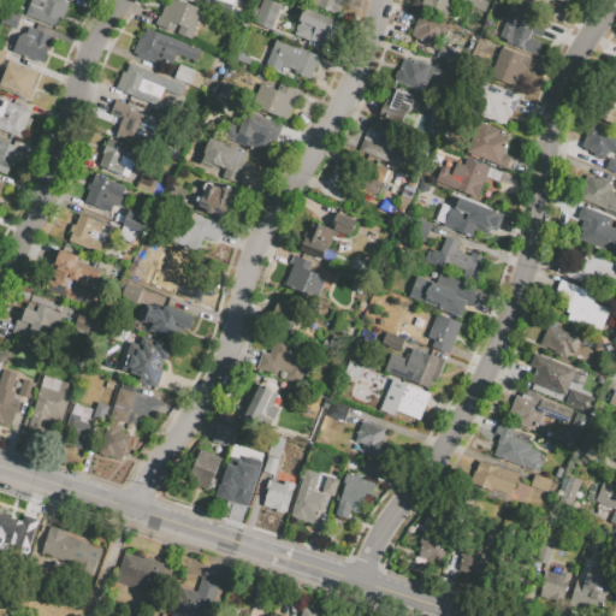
[(30,0),(65,0),(64,1),(69,4),(63,19),(59,18),(55,28),(25,15),(30,5),(29,5),(30,0)]
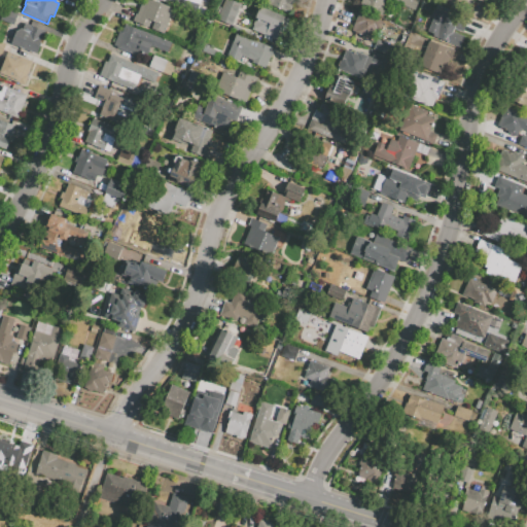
[(144,0),(150,0),(173,8),(164,34),(151,29),(153,23),(150,22),(148,28),(132,22),(135,13),(137,14),(141,4),(142,5),(144,0)]
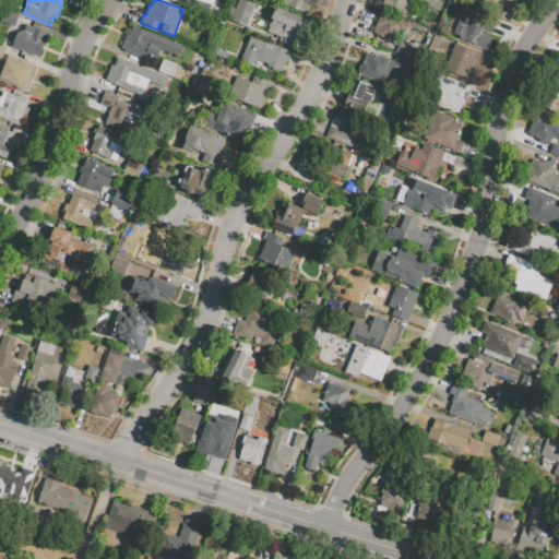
[(213,0),(212,4),(206,2),(204,9),(179,0),(213,0)]
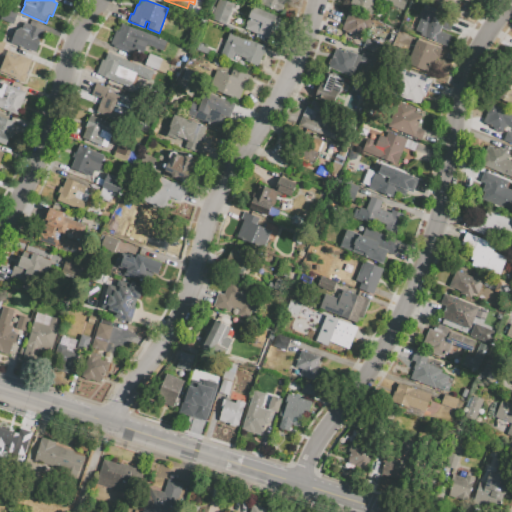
[(218,0),(224,0),(234,4),(225,25),(210,19),(218,0)]
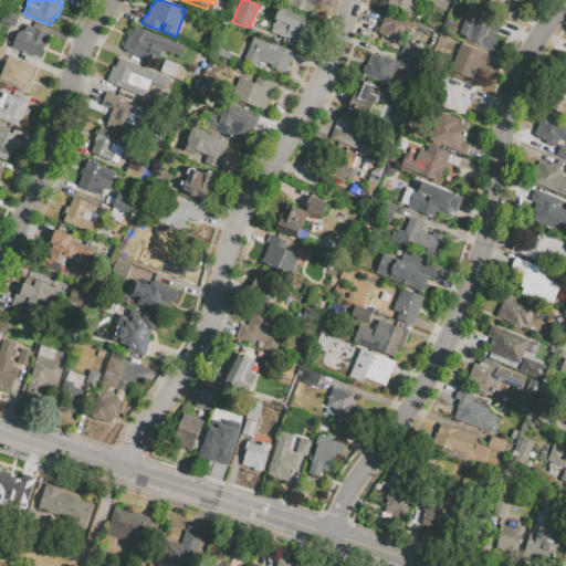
[(284,3),(285,0),(315,0),(314,4),(313,3),(308,13),(284,3)]
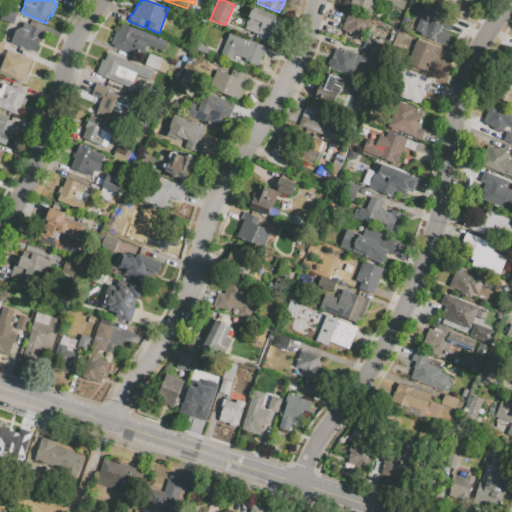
[(351,0),(373,0),(372,4),(375,6),(371,15),(349,6),(351,0)]
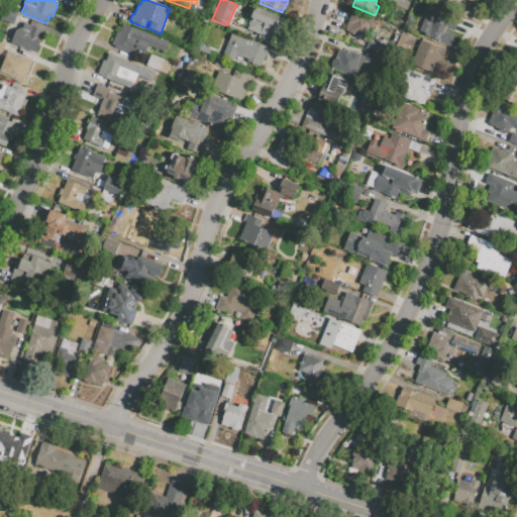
[(410,0),(406,9),(384,0),(410,0)]
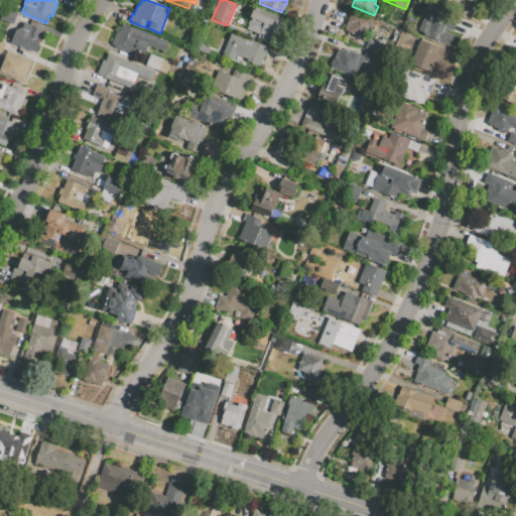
[(474,0),(438,0),(464,16),(474,0)]
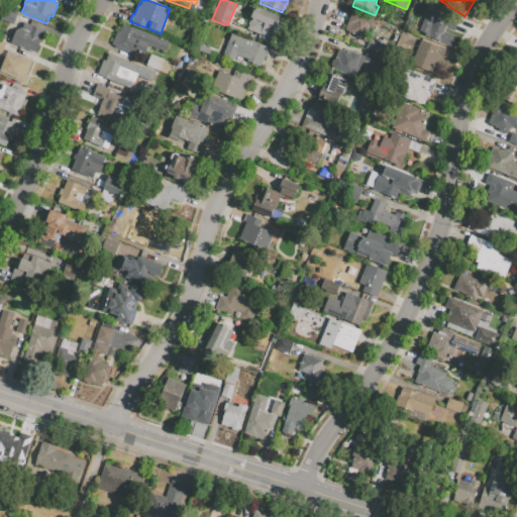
[(270,38),(246,28),(251,17),(249,16),(253,9),(254,10),(256,6),(279,16),(270,38)]
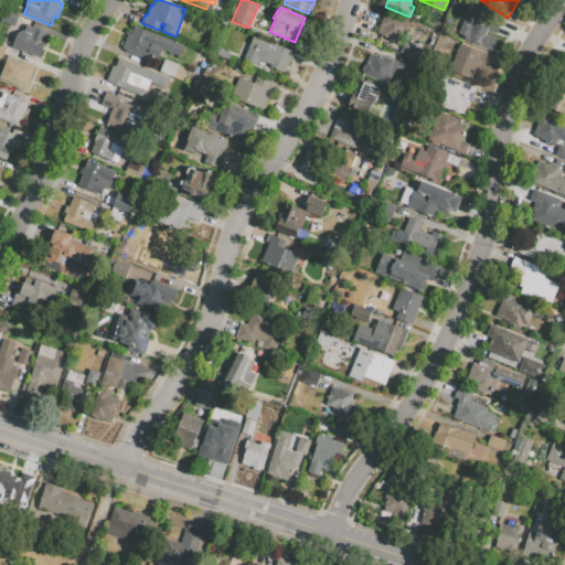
[(496,34),(487,31),(486,34),(498,39),(493,51),(462,39),(464,36),(458,33),(464,19),(461,18),(465,9),(500,23),(496,34)]
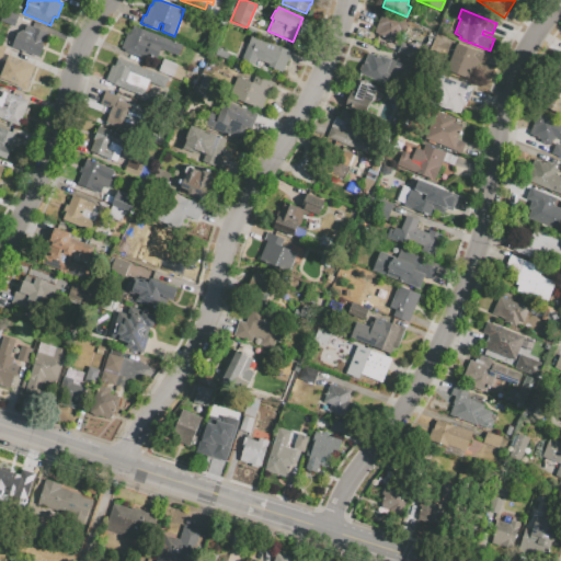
[(0,21),(4,10),(20,15),(14,27),(0,21)]
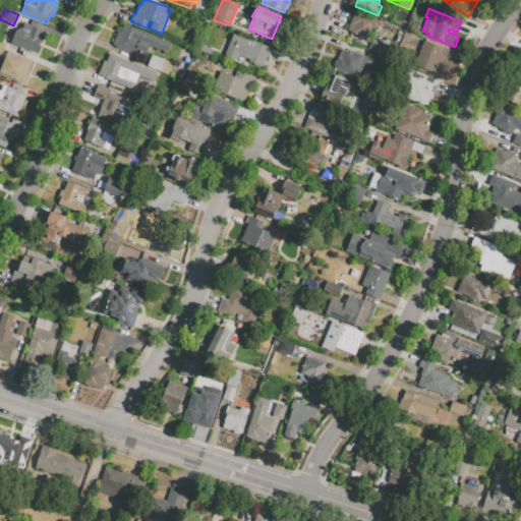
[(369,42),(357,38),(358,36),(347,31),(355,11),(379,20),(374,30),(372,30),(371,34),(372,34),(369,42)]
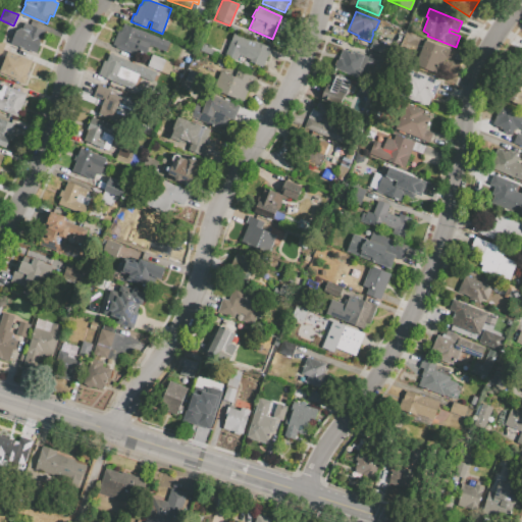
[(24,22),(44,31),(37,47),(39,47),(36,53),(10,44),(15,31),(20,28),(22,29),(24,22)]
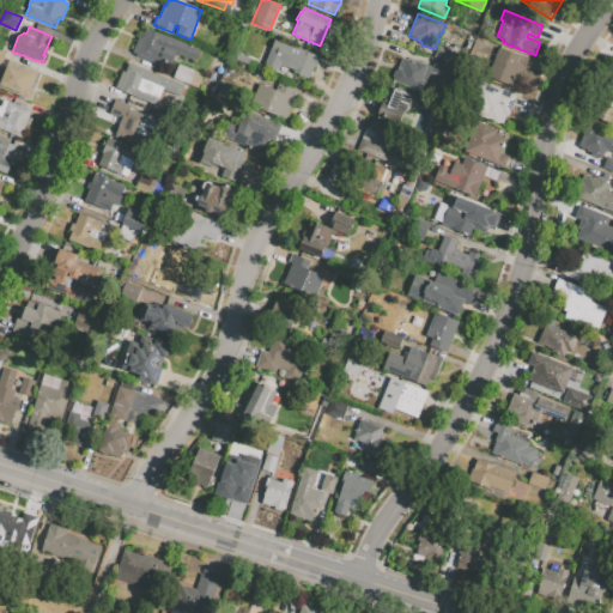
[(132,52),(138,36),(141,37),(145,28),(199,49),(194,61),(175,54),(171,64),(161,59),(159,65),(134,55),(135,54),(132,52)]
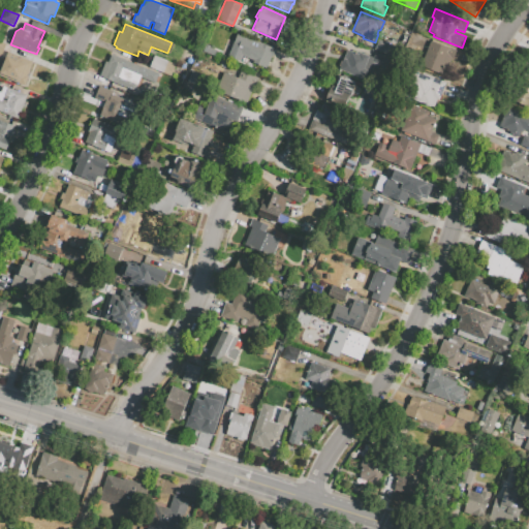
[(237,33),(275,49),(267,68),(252,63),(253,60),(242,56),(240,61),(227,56),(237,33)]
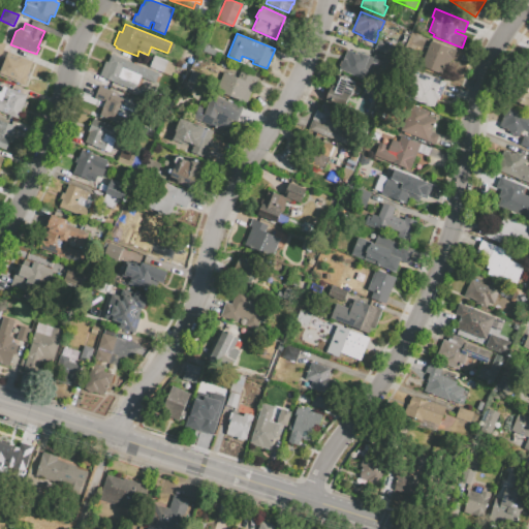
[(374,49),(378,39),(393,45),(389,55),(374,49)]
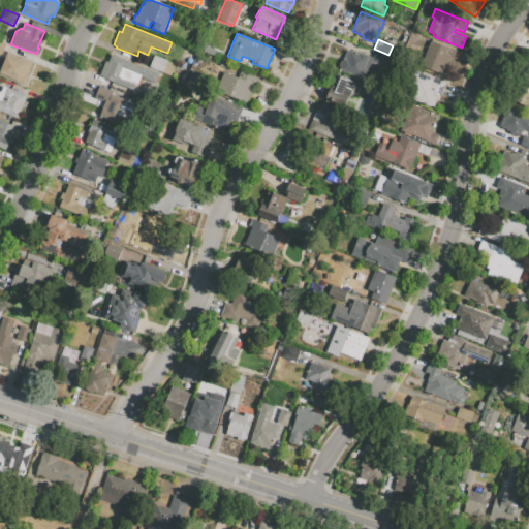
[(430,40),(456,51),(453,60),(452,59),(445,75),(421,66),(430,40)]
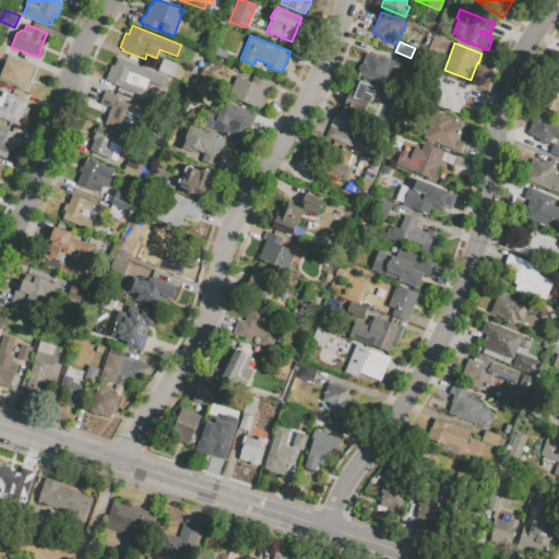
[(396,76),(388,73),(384,83),(358,73),(358,72),(357,71),(360,63),(361,64),(366,54),(369,55),(370,54),(379,57),(380,55),(394,60),(396,55),(412,60),(407,72),(400,69),(396,76)]
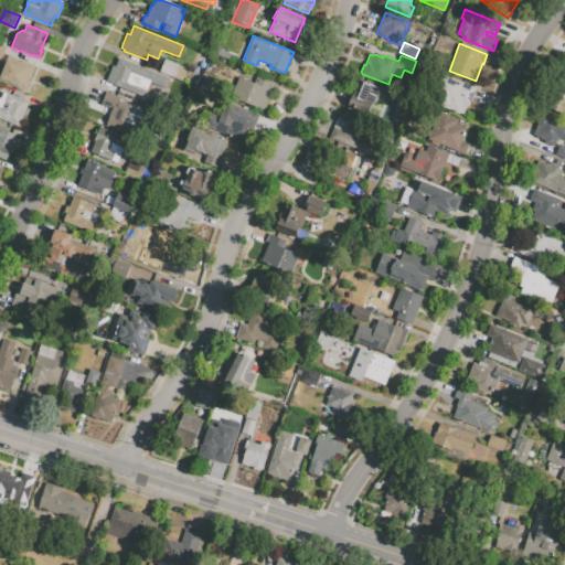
[(115,66),(118,57),(153,72),(150,81),(131,73),(127,83),(134,85),(130,92),(120,87),(106,82),(113,65),(115,66)]
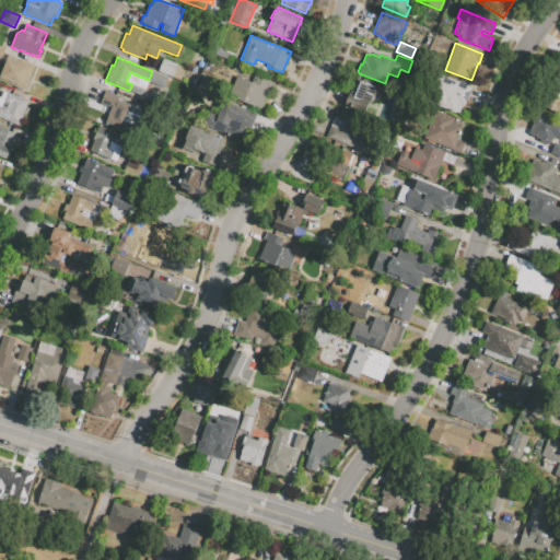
[(25,90),(0,79),(0,72),(6,58),(27,67),(28,63),(34,66),(28,80),(30,81),(25,90)]
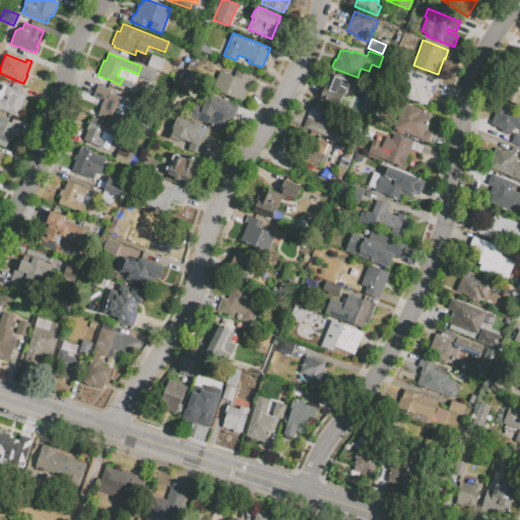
[(151,55),(165,60),(160,71),(146,66),(151,55)]
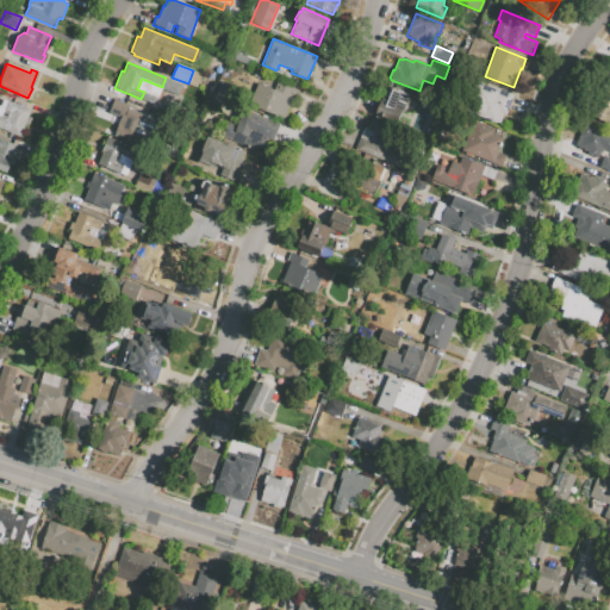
[(505,114),(503,114),(499,124),(467,111),(474,94),(468,92),(473,80),(479,82),(479,81),(487,85),(486,86),(498,91),(498,88),(514,94),(505,114)]
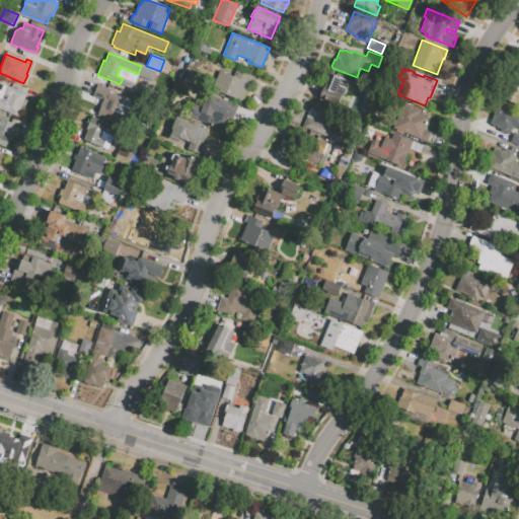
[(236,70),(254,77),(249,90),(247,89),(242,101),(213,90),(220,71),(234,76),(236,70)]
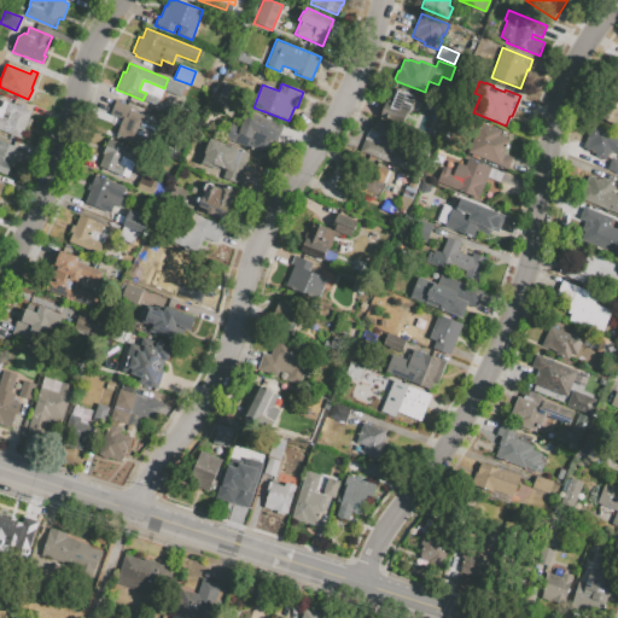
[(392,86),(398,88),(397,91),(404,94),(398,109),(407,111),(402,124),(379,116),(385,101),(386,103),(392,86)]
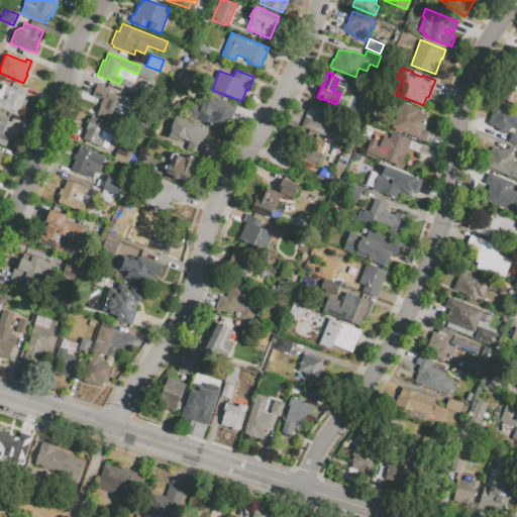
[(516,106),(496,96),(504,82),(507,84),(510,79),(516,82),(516,106)]
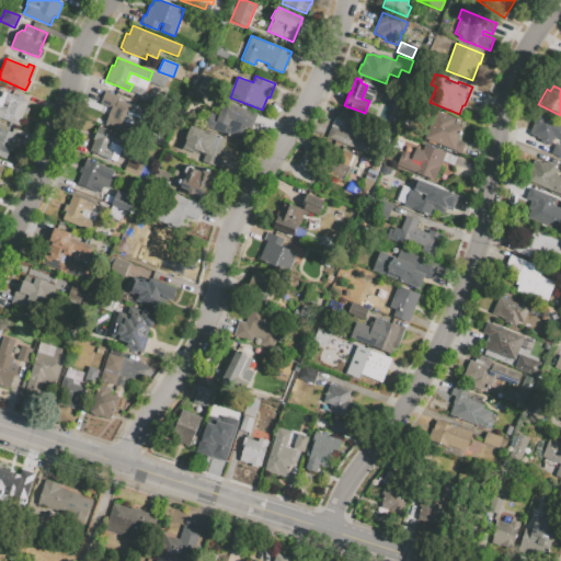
[(0,118),(0,98),(2,91),(30,102),(27,109),(29,109),(24,119),(21,118),(19,126),(0,118)]
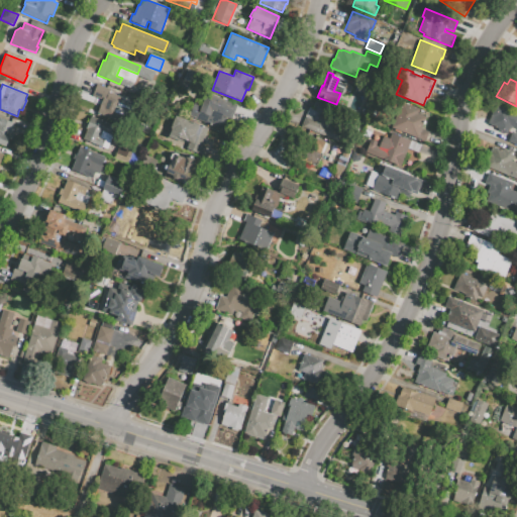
[(119,105),(116,111),(122,113),(119,122),(96,113),(102,99),(92,96),(96,84),(111,89),(109,92),(127,99),(124,107),(119,105)]
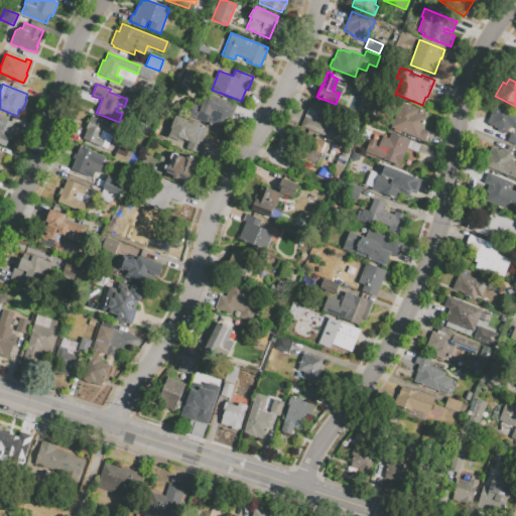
[(202,104),(206,94),(237,105),(231,119),(222,116),(220,120),(217,119),(216,122),(214,121),(213,125),(189,116),(195,101),(202,104)]
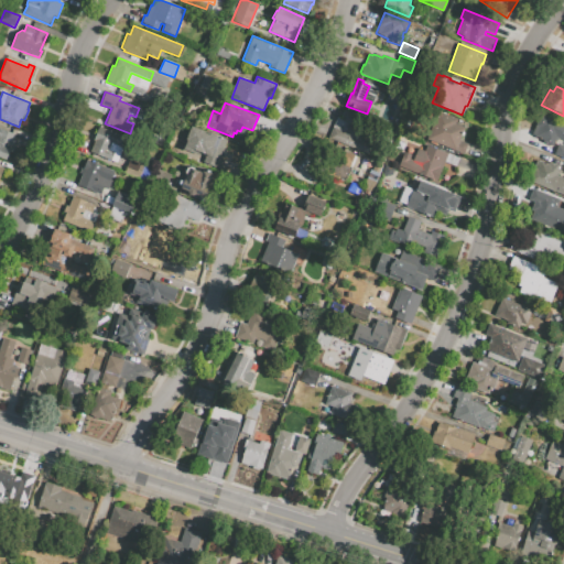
[(426,139),(437,110),(457,118),(455,123),(465,127),(459,140),(468,143),(464,154),(426,139)]
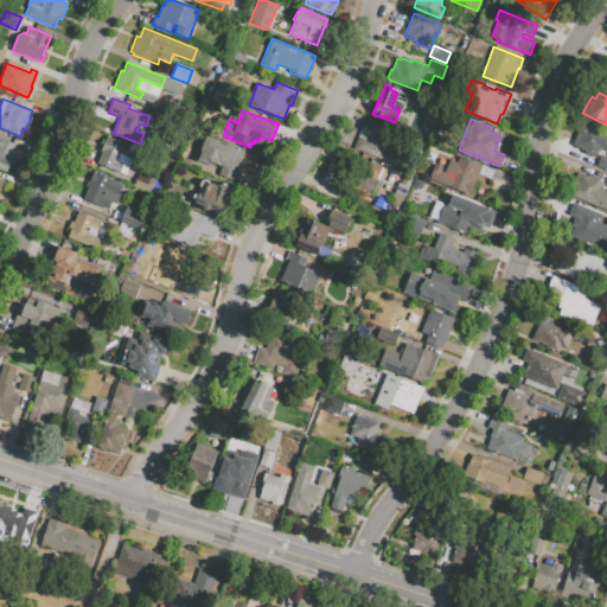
[(372,142),(375,133),(368,131),(372,121),(396,131),(388,149),(401,154),(396,166),(353,149),(358,138),(372,142)]
